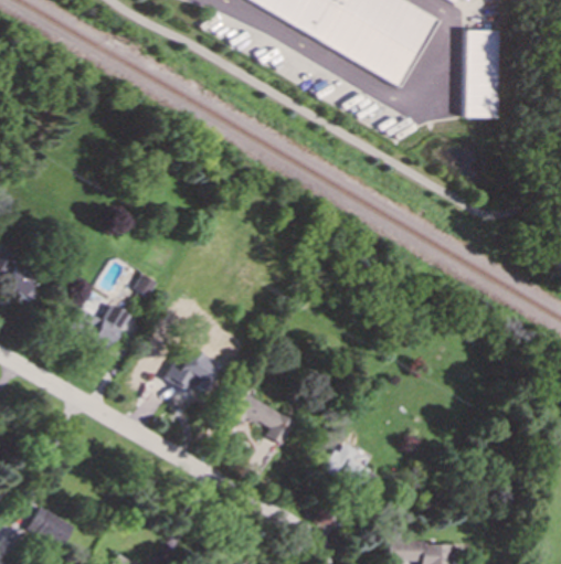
[(249,0),(401,83),(438,14),(412,0),(249,0)]
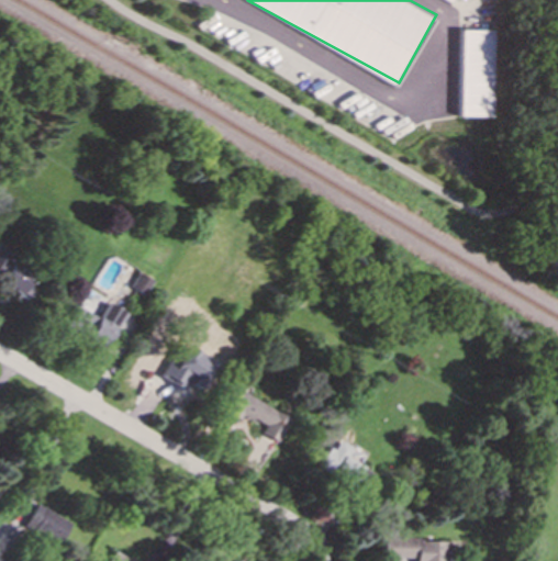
[(492,30),(459,30),(459,118),(492,118),(492,30)]
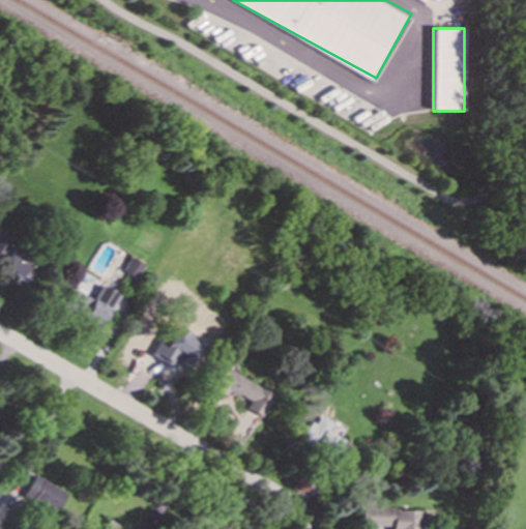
[(0,263),(31,281),(35,273),(28,269),(33,260),(16,250),(21,241),(1,230),(0,231),(0,263)]
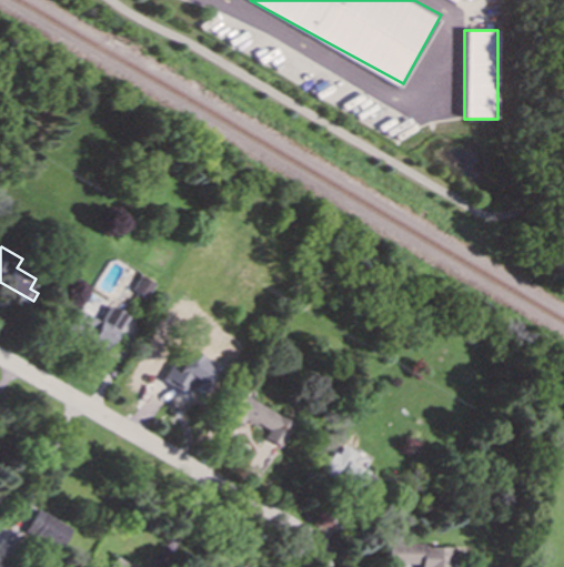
[(149,299),(157,284),(142,275),(134,290),(149,299)]
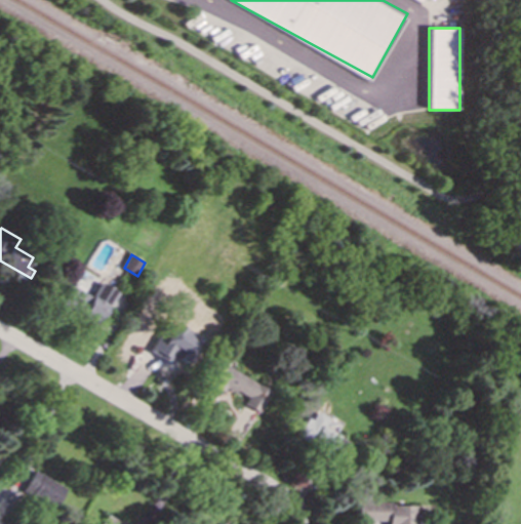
[(119,292),(102,283),(95,294),(77,284),(65,305),(102,325),(119,292)]
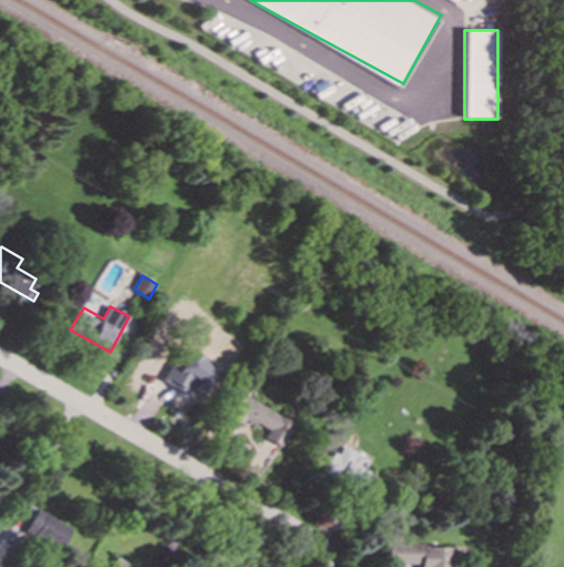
[(181,371),(171,365),(163,377),(201,398),(214,375),(188,360),(181,371)]
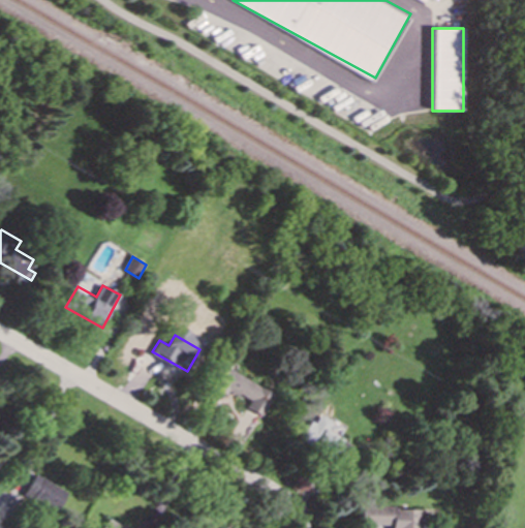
[(250,402),(247,408),(261,416),(274,394),(226,369),(216,390),(227,396),(229,392),(250,402)]
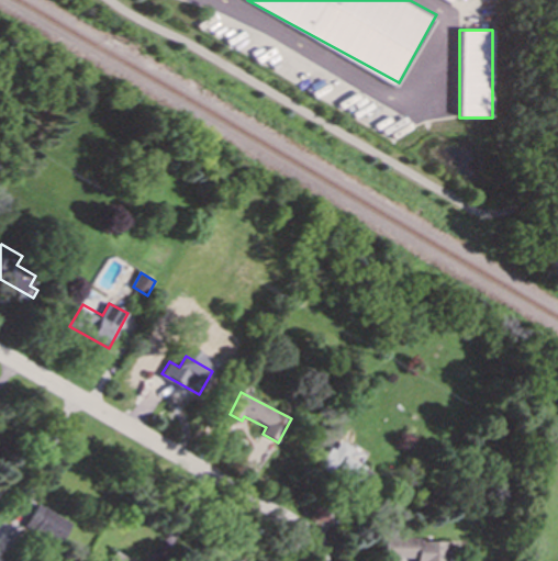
[(58,550),(74,525),(40,503),(23,528),(58,550)]
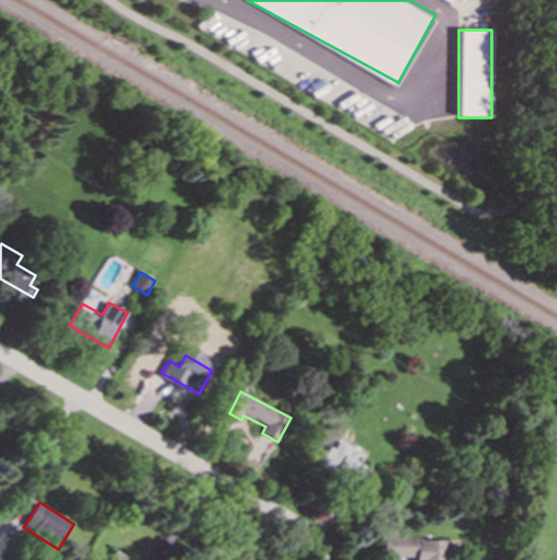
[(447,559),(448,539),(384,538),(384,557),(416,558),(416,559),(447,559)]
